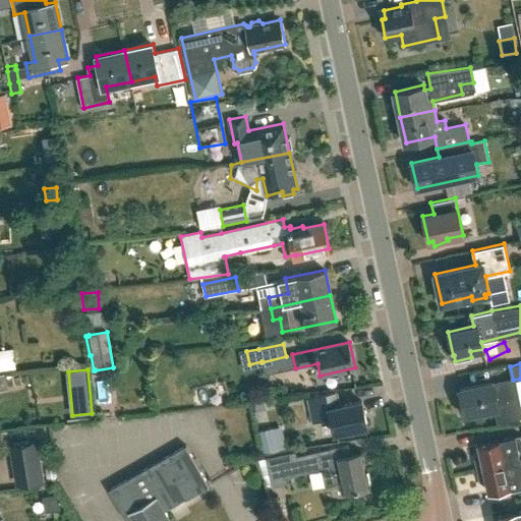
[(460,389),(462,400),(458,401),(461,413),(465,412),(465,414),(495,408),(498,421),(520,417),(512,378),(494,382),(493,382),(491,382),(460,389)]
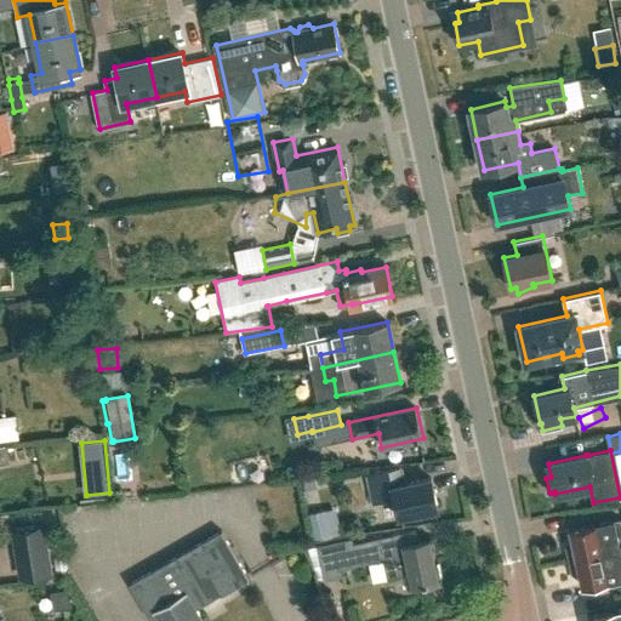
[(404,484),(400,468),(368,476),(374,503),(394,499),(398,517),(438,508),(432,478),(404,484)]
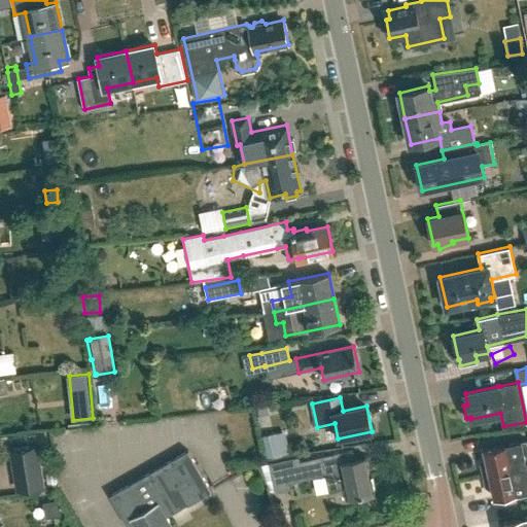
[(265,459),(276,456),(271,434),(259,436),(265,459)]
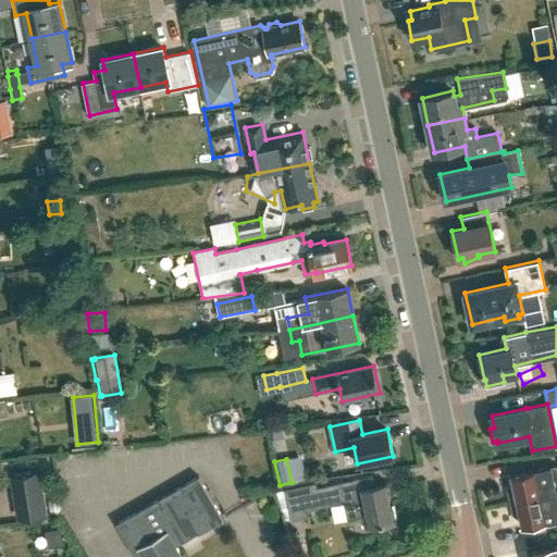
[(510,502),(551,493),(548,485),(556,483),(556,467),(556,465),(512,474),(515,485),(510,486),(507,491),(510,502)]
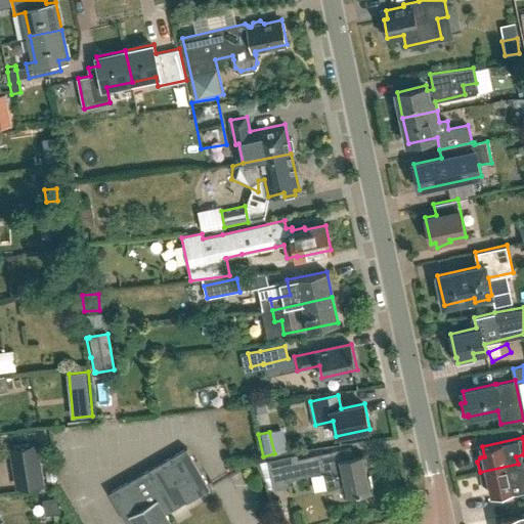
[(12,448),(18,487),(43,483),(37,444),(12,448)]
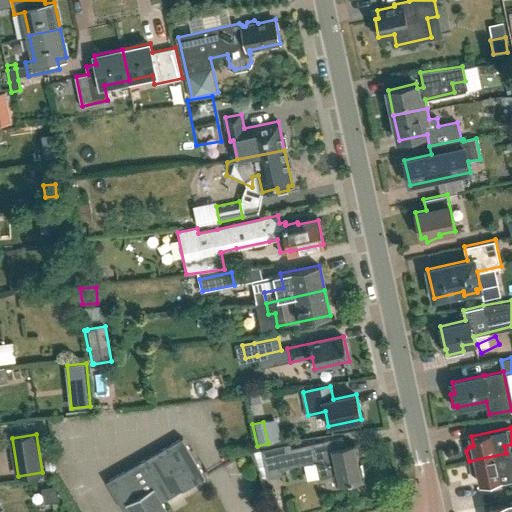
[(183,491),(206,477),(183,437),(107,481),(124,511),(125,511),(130,509),(132,511),(168,511),(162,501),(182,490),(183,491)]
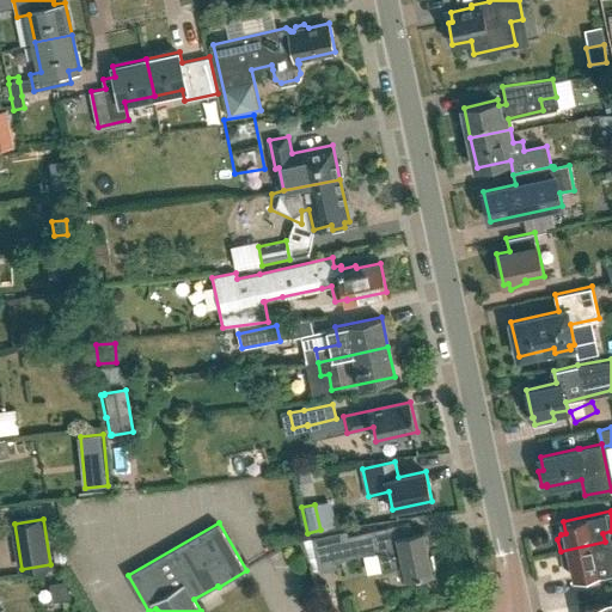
[(407,579),(433,573),(423,532),(399,537),(397,525),(347,536),(346,531),(314,537),(322,570),(337,567),(336,561),(378,551),(383,570),(404,567),(407,579)]
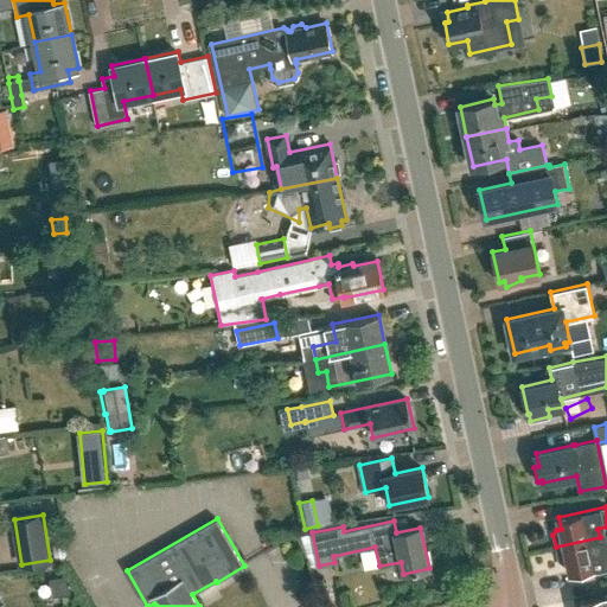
[(556,547),(558,560),(563,563),(568,562),(570,574),(606,566),(606,535),(600,537),(556,547)]
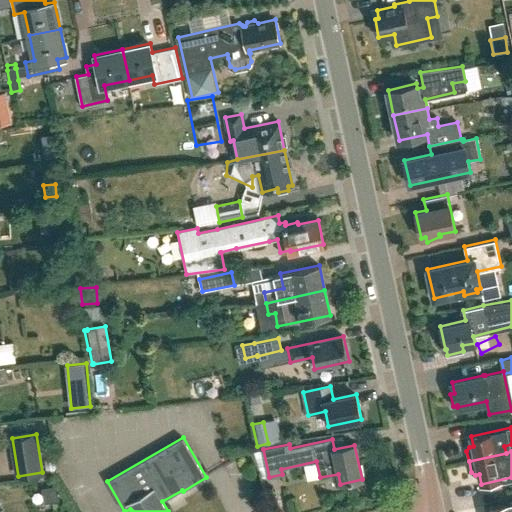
[(57,467),(56,458),(46,460),(48,469),(57,467)]
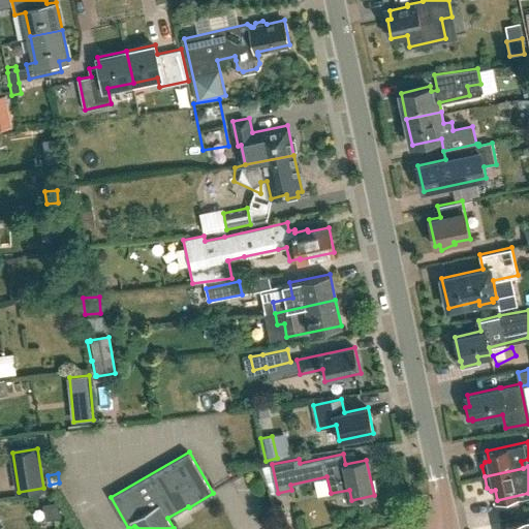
[(503,528),(528,528),(528,518),(502,524),(503,528)]
